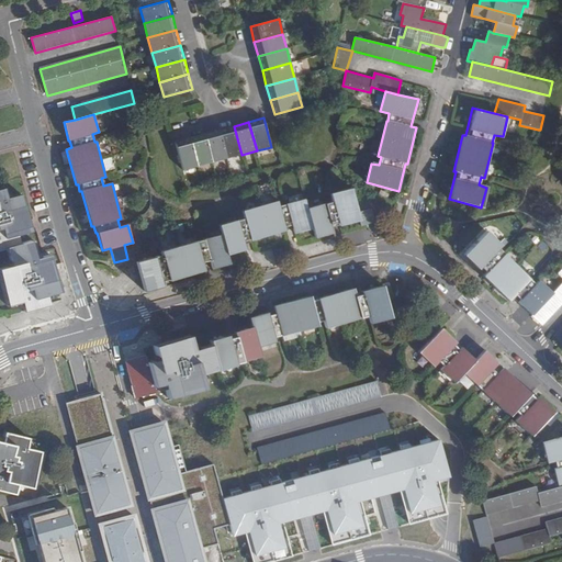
[(227,159),(242,155),(234,126),(220,130),(227,159)]
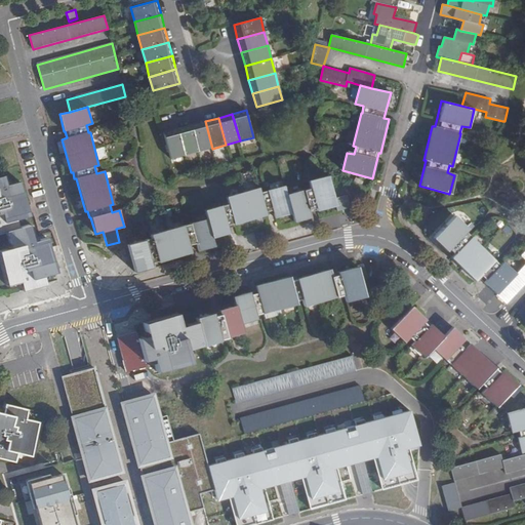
[(199,152),(212,149),(205,121),(191,125),(199,152)]
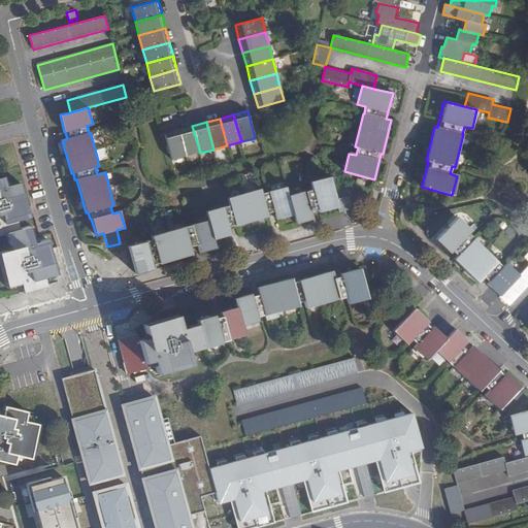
[(200,153),(192,126),(178,130),(186,157),(200,153)]
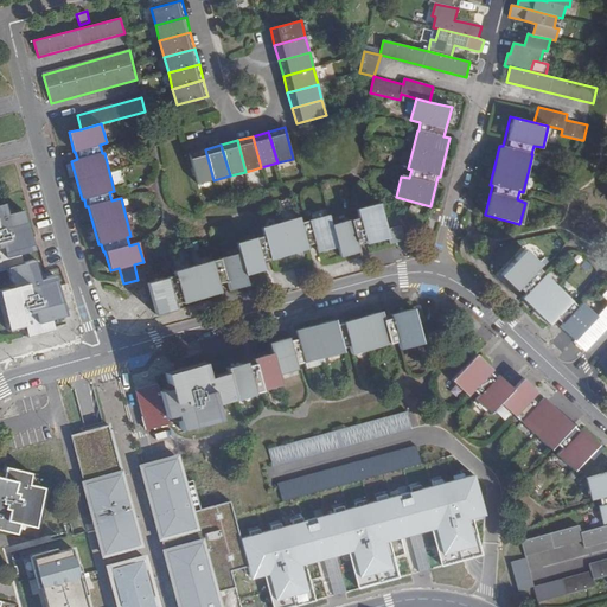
[(213,180),(205,149),(190,153),(198,185),(213,180)]
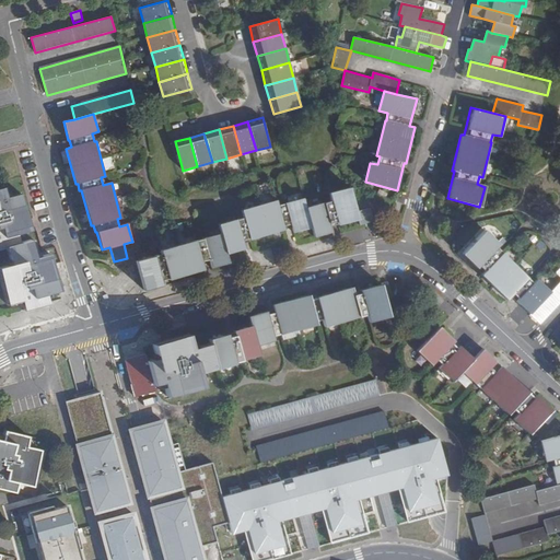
[(137,260),(144,290),(162,287),(162,283),(168,281),(168,280),(203,270),(202,265),(209,263),(211,268),(229,263),(226,254),(244,248),(243,243),(251,242),(249,240),(286,230),(284,230),(292,228),(293,233),(312,228),(314,237),(333,232),(330,226),(358,220),(360,225),(373,221),(370,208),(356,212),(349,187),(329,193),(331,201),(306,207),(304,198),(286,202),(286,205),(279,206),(277,200),(242,210),(244,218),(219,224),(221,233),(161,249),(162,254),(137,260)]
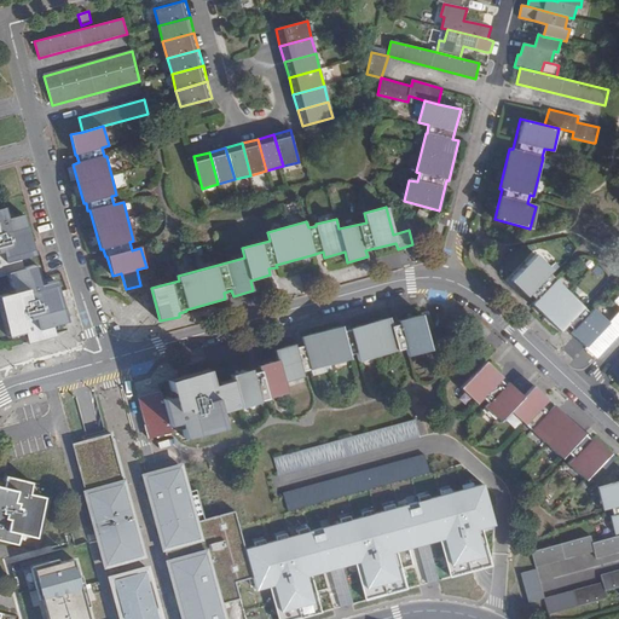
[(0,295),(0,306),(9,336),(19,333),(24,331),(24,336),(27,342),(53,335),(51,329),(50,324),(53,323),(65,320),(55,283),(44,284),(39,285),(39,282),(34,266),(22,268),(19,262),(18,258),(22,258),(34,254),(23,214),(12,218),(7,219),(7,215),(5,208),(0,209),(0,275),(9,273),(12,289),(13,293),(9,294),(0,295)]
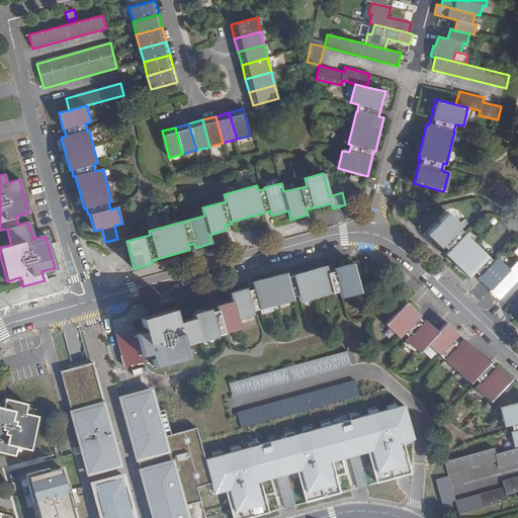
[(461,226),(447,212),(427,235),(440,248),(443,246),(448,251),(445,253),(444,254),(469,278),(472,274),(475,272),(480,276),(478,278),(477,279),(490,290),(509,270),(497,258),(494,262),(459,229),(461,226)]
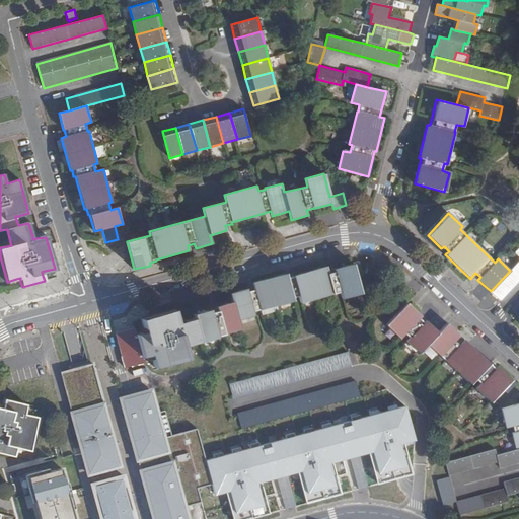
[(343,299),(361,293),(356,276),(363,274),(359,261),(353,263),(353,264),(335,269),(335,270),(327,271),(326,266),(294,275),(293,274),(287,275),(286,273),(252,282),(254,287),(247,289),(231,293),(233,302),(217,306),(217,308),(211,310),(210,309),(194,314),(195,318),(201,341),(202,341),(202,342),(218,338),(217,336),(240,329),(238,320),(254,316),(253,311),(260,309),(261,310),(293,301),(292,297),(299,295),(301,303),(341,292),(343,299)]
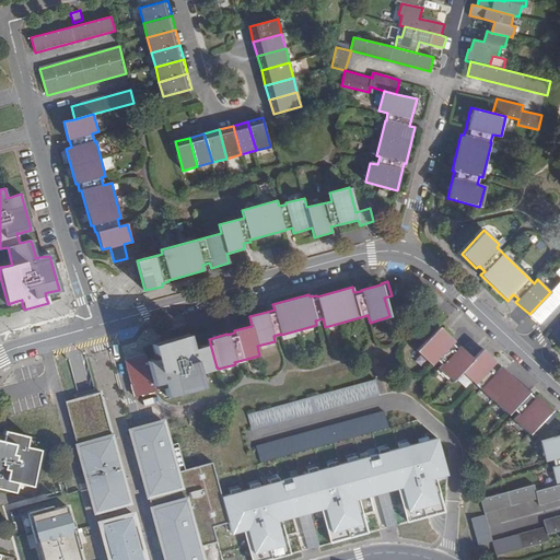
[(559,281),(550,292),(529,314),(540,324),(559,303),(559,281)]
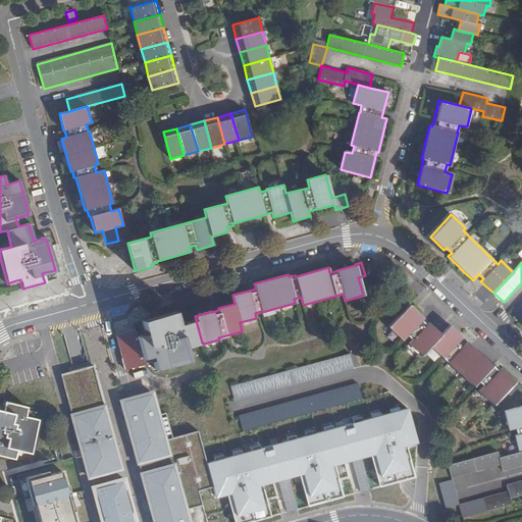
[(400,310),(407,304),(400,298),(394,304),(400,310)]
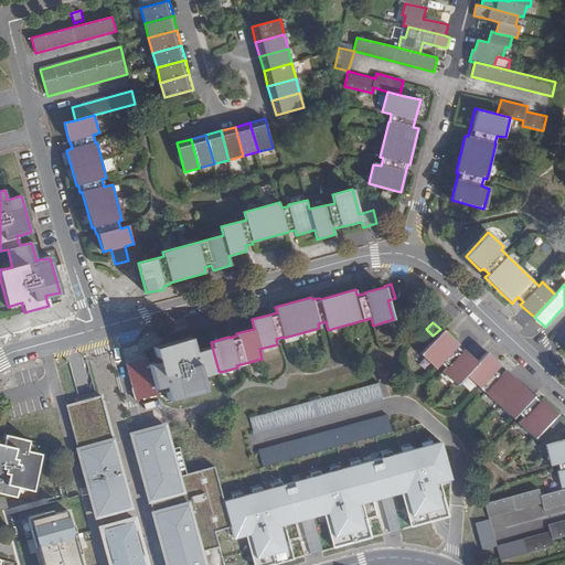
[(519,423),(533,438),(547,423),(556,413),(541,398),(541,400),(535,394),(534,395),(507,370),(503,374),(498,369),(501,365),(488,352),(478,362),(465,349),(464,350),(459,344),(444,330),(420,354),(436,369),(441,363),(447,368),(443,372),(456,385),(466,375),(480,387),(481,386),(487,392),(486,393),(512,418),(519,412),(523,418),(519,423)]
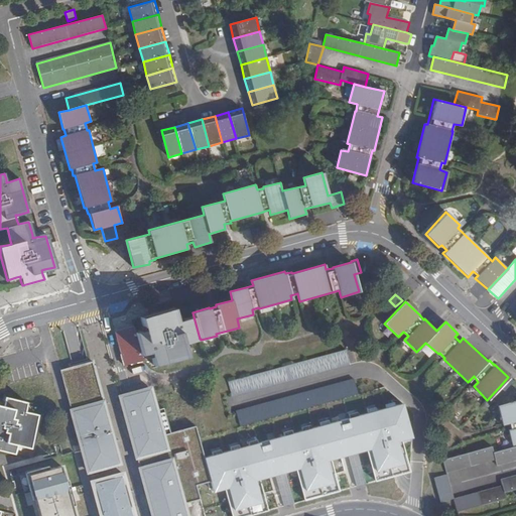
[(183,344),(200,339),(194,316),(177,321),(174,308),(141,317),(144,328),(145,331),(141,332),(136,333),(142,355),(148,354),(151,353),(152,356),(154,365),(187,356),(183,344)]
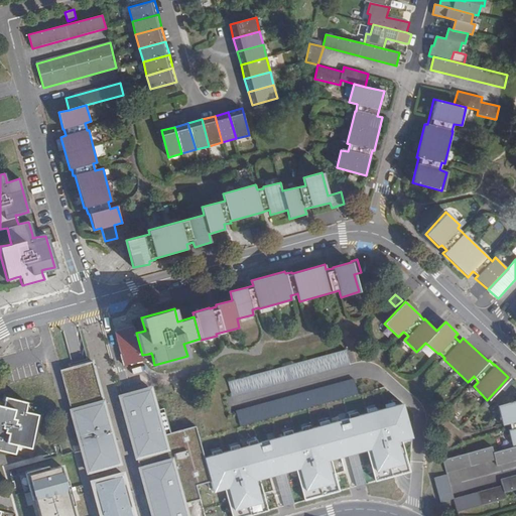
[(125,366),(143,361),(142,355),(136,333),(134,327),(116,332),(121,354),(125,366)]
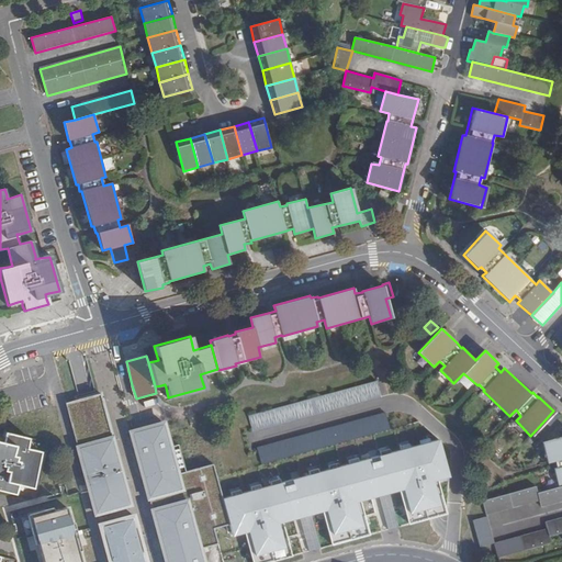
[(379,378),(247,413),(253,430),(383,395),(379,378)]
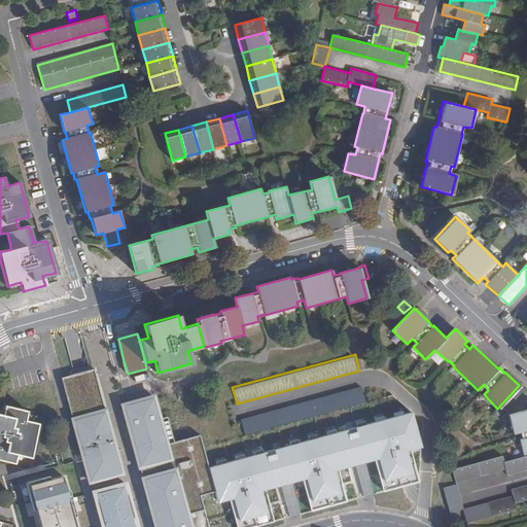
[(106,408),(95,367),(61,377),(72,417),(106,408)]
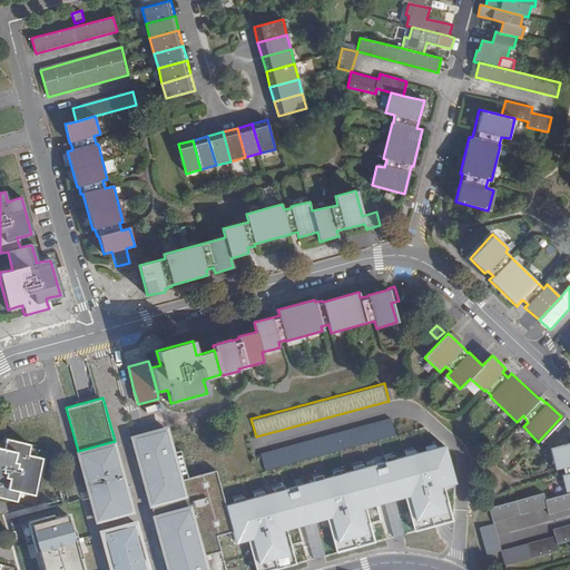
[(390,414),(263,449),(267,468),(395,433),(390,414)]
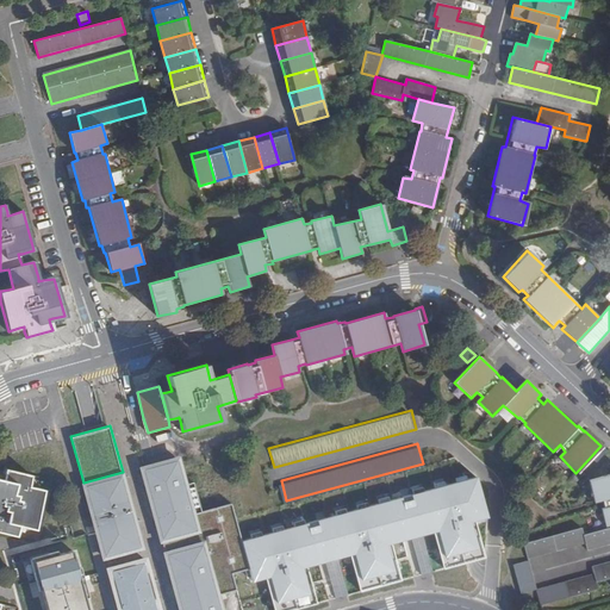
[(601,446),(591,456),(596,462),(608,450),(602,446),(601,446)]
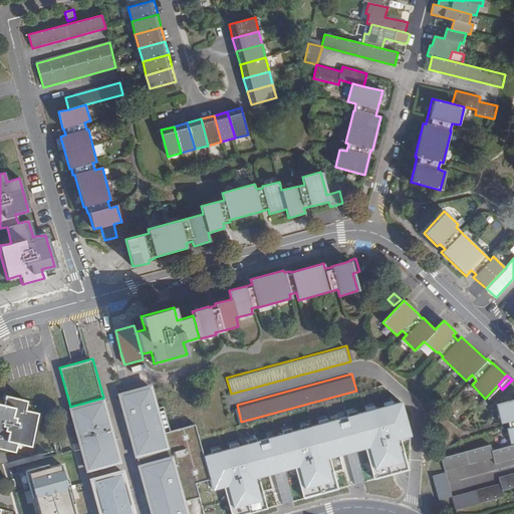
[(157,410),(151,387),(119,395),(140,468),(175,458),(168,433),(162,409),(157,410)]
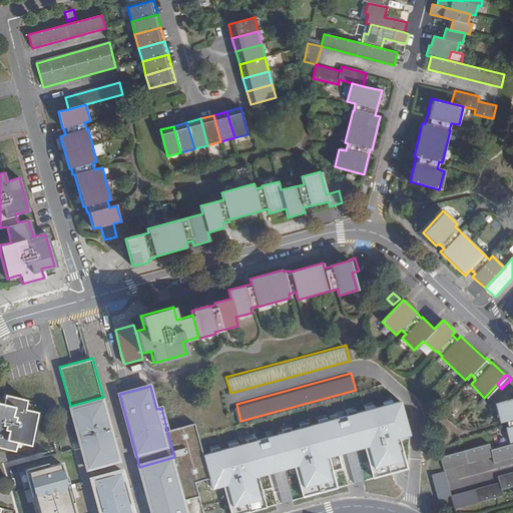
[(4,395),(3,401),(2,404),(0,403),(0,447),(14,451),(15,445),(16,442),(19,442),(28,445),(37,413),(27,410),(24,409),(24,406),(26,401),(4,395)]
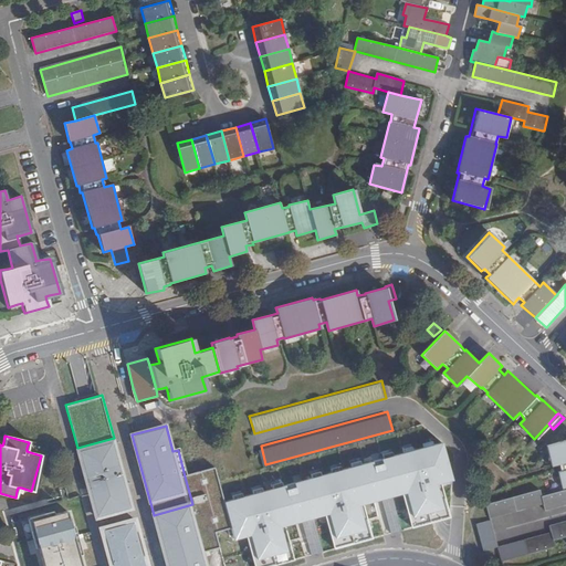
[(97,519),(133,509),(114,438),(77,448),(97,519)]
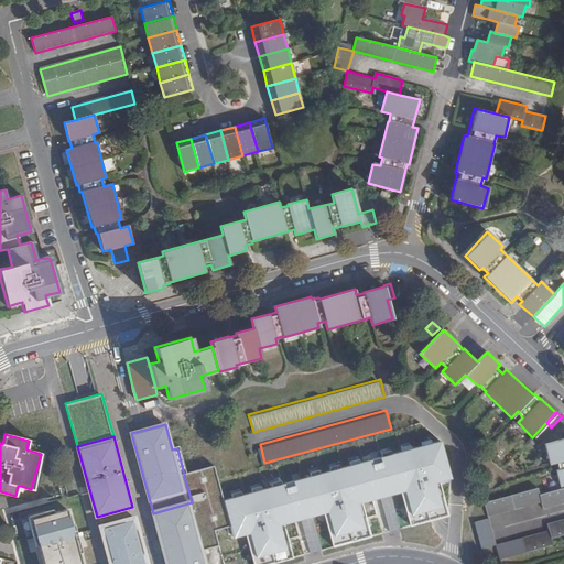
[(560,489),(563,487),(563,438),(544,444),(549,465),(557,463),(560,469),(555,472),(560,489)]
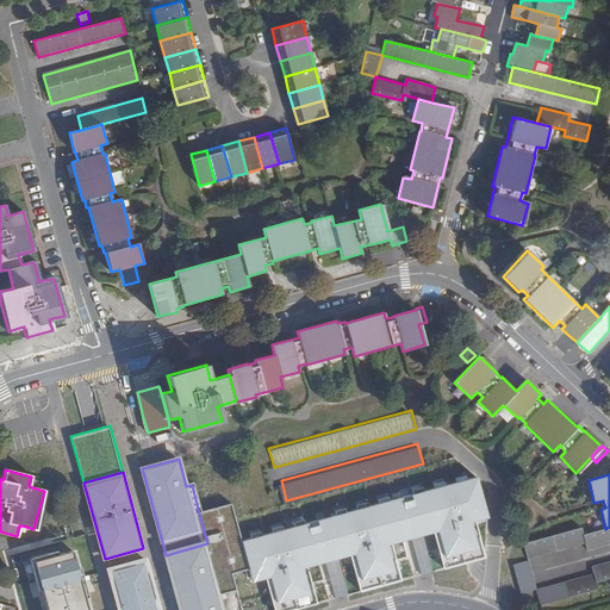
[(292,609),(318,603),(307,566),(352,554),(361,592),(402,580),(392,543),(435,531),(444,570),(485,558),(475,521),(487,517),(477,479),(246,542),(256,580),(266,578),(274,609),(292,609)]
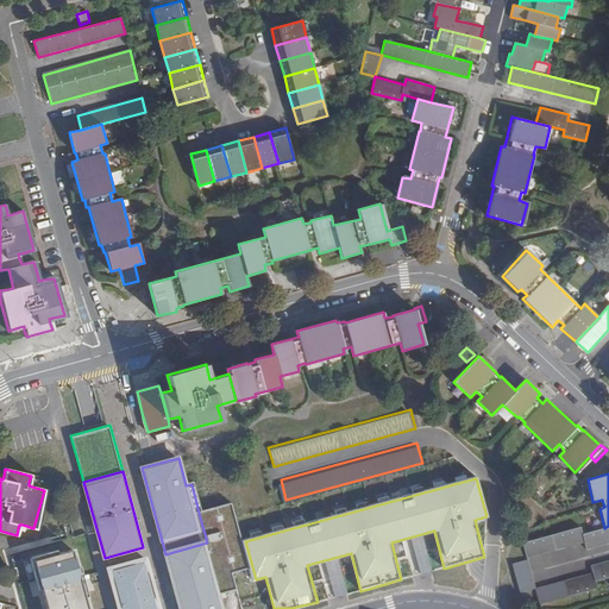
[(249,569),(232,504),(199,513),(207,542),(220,592),(237,589),(233,572),(249,569)]
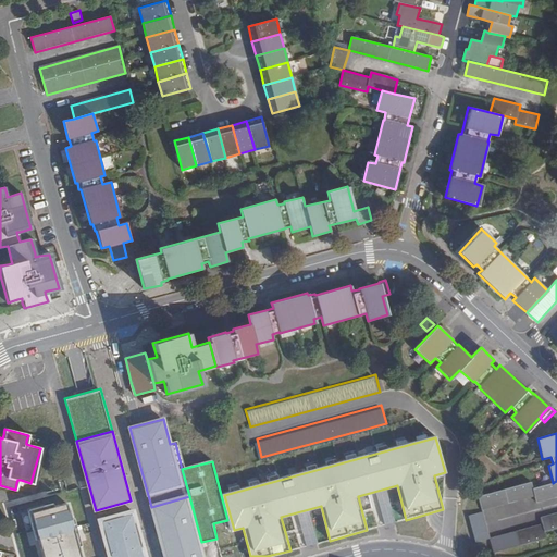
[(536,503),(556,496),(556,481),(553,483),(533,489),(531,482),(479,496),(482,511),(535,496),(536,503)]
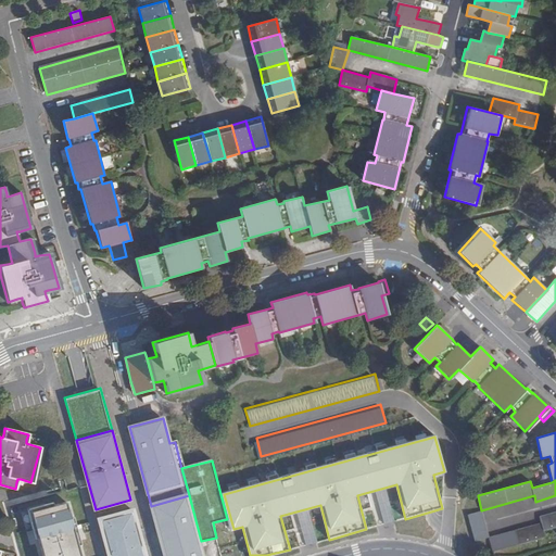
[(151,506),(164,555),(201,555),(198,542),(201,541),(189,495),(151,506)]
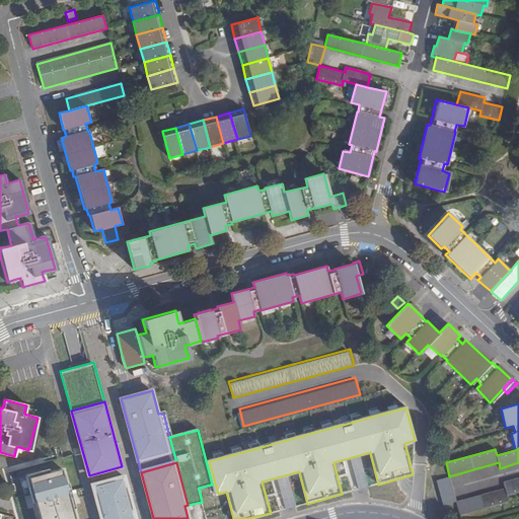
[(65,469),(52,473),(51,469),(26,475),(33,504),(38,503),(42,518),(77,518),(75,509),(77,509),(71,483),(68,484),(65,469)]
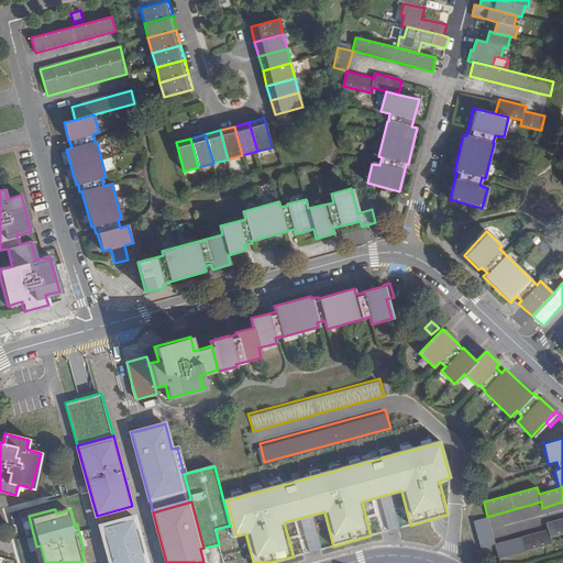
[(99,527),(109,562),(146,562),(134,517),(99,527)]
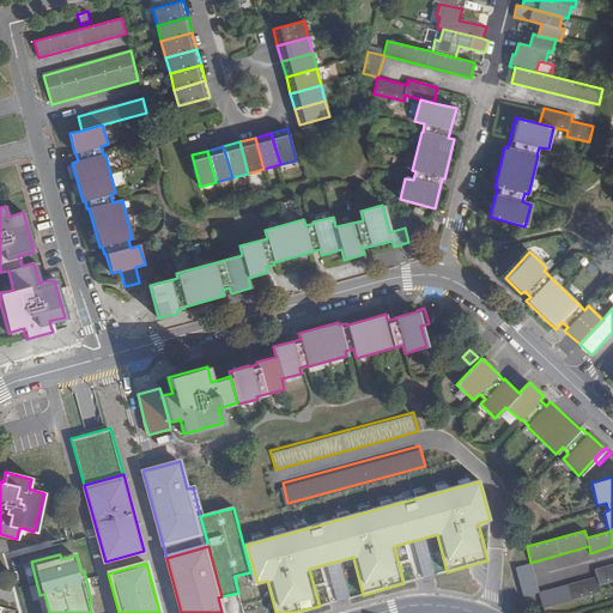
[(539,594),(542,608),(601,593),(600,584),(612,581),(612,564),(595,570),(596,577),(539,593),(532,564),(516,568),(523,598),(539,594)]
